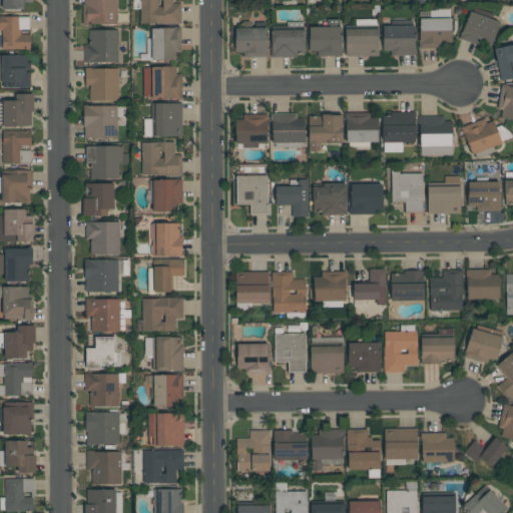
[(23,3),(23,9),(1,9),(1,0),(30,0),(30,3),(23,3)]
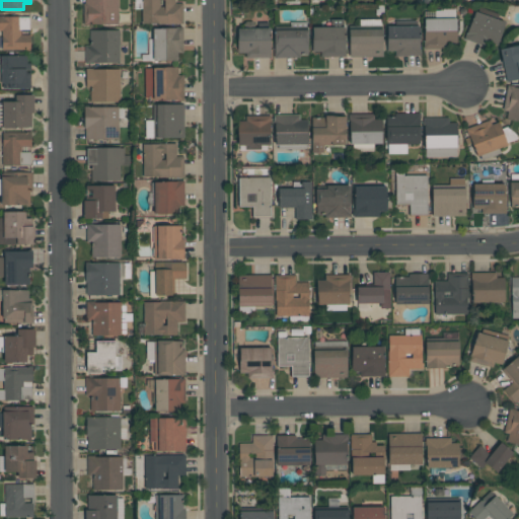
[(83,0),(84,25),(119,24),(118,0),(83,0)]
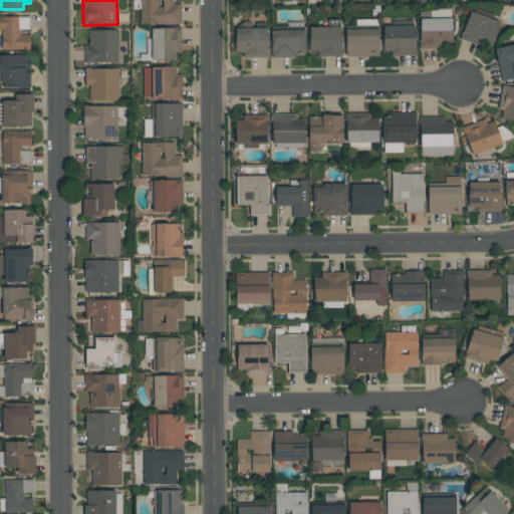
[(140,0),(141,25),(181,23),(180,3),(173,4),(173,0),(140,0)]
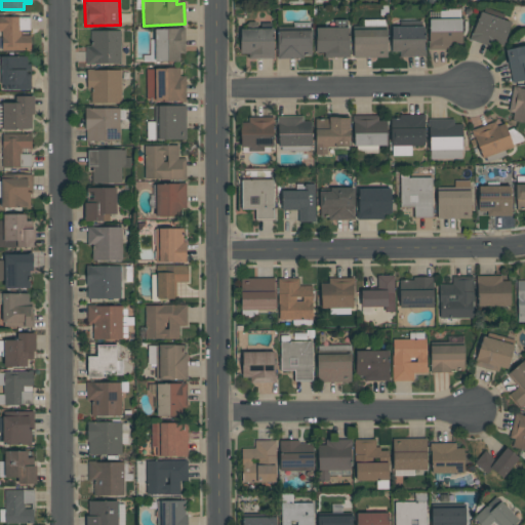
[(511,23),(479,12),(470,40),(493,48),(494,44),(502,47),(511,23)]
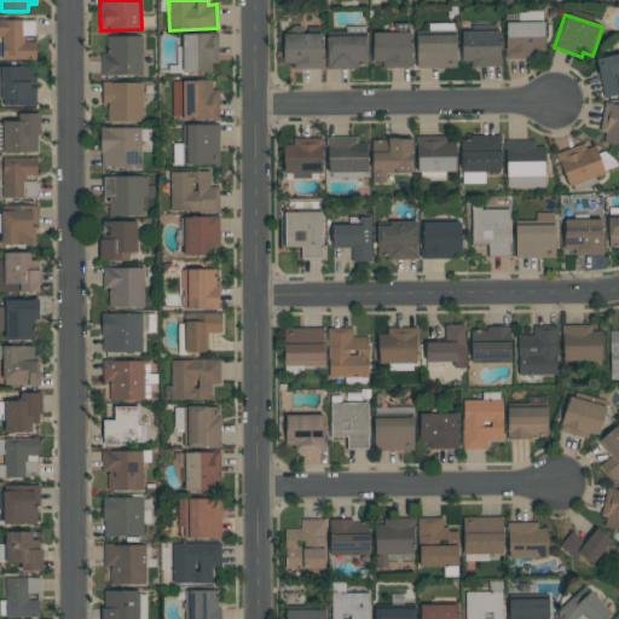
[(1,46),(1,42),(1,36),(0,36),(0,21),(24,21),(24,25),(24,36),(24,42),(35,42),(35,61),(1,61),(1,46)]
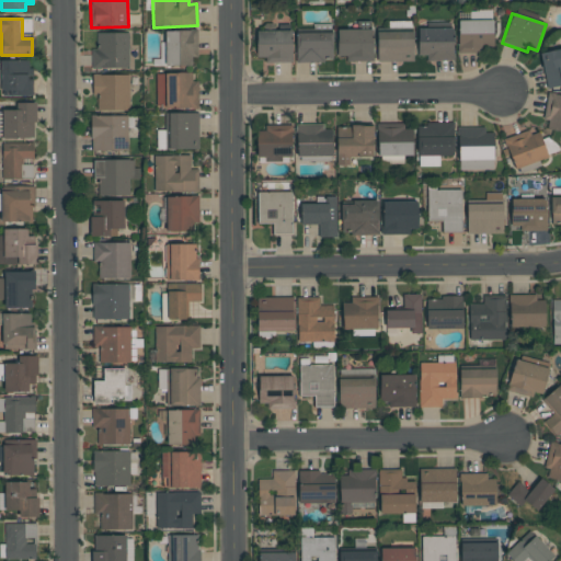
[(479,54),(479,46),(493,46),(493,21),(458,21),(458,53),(479,54)]
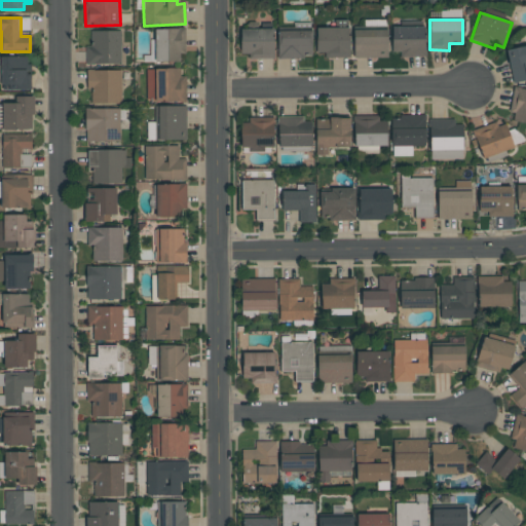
[(391,27),(392,52),(401,52),(401,58),(425,57),(424,26),(391,27)]
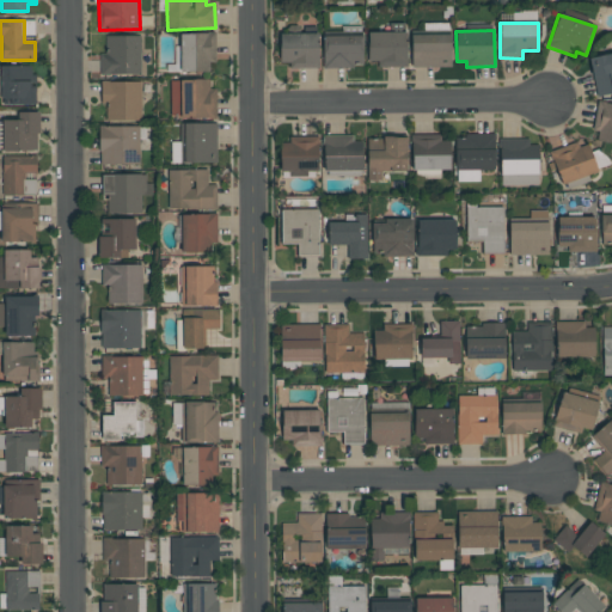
[(407,32),(368,32),(368,61),(378,61),(378,67),(407,68),(407,32)]
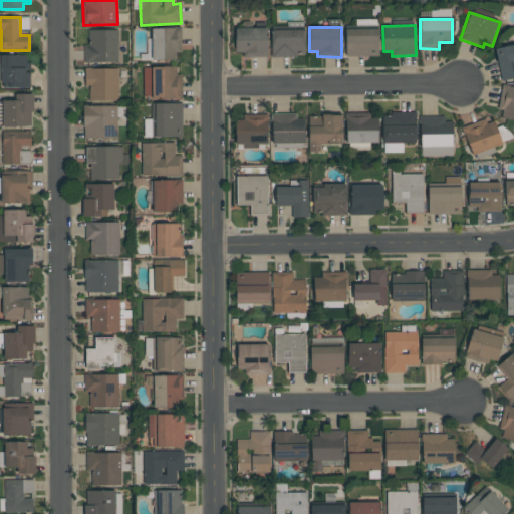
[(151,28),(152,60),(176,60),(176,52),(181,52),(181,28),(151,28)]
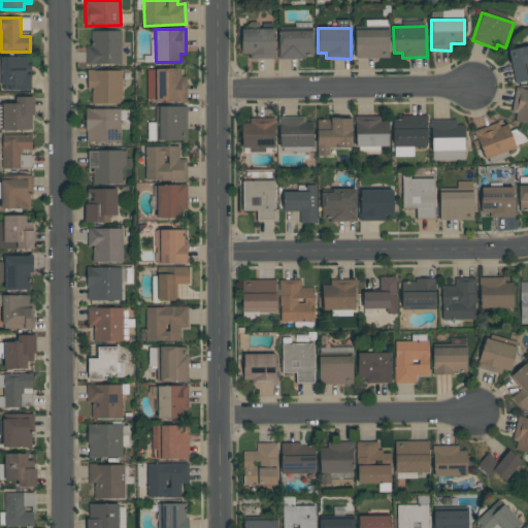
[(241,54),(250,55),(250,59),(274,60),(275,29),(242,29),(241,54)]
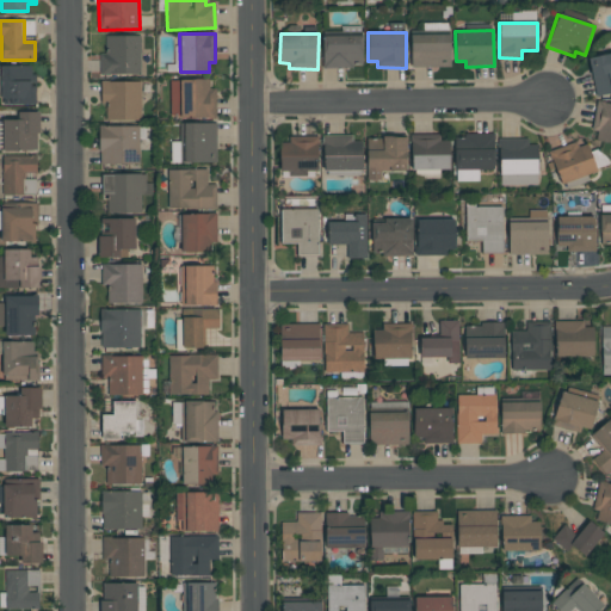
[(450,67),(450,34),(411,35),(411,68),(450,67)]
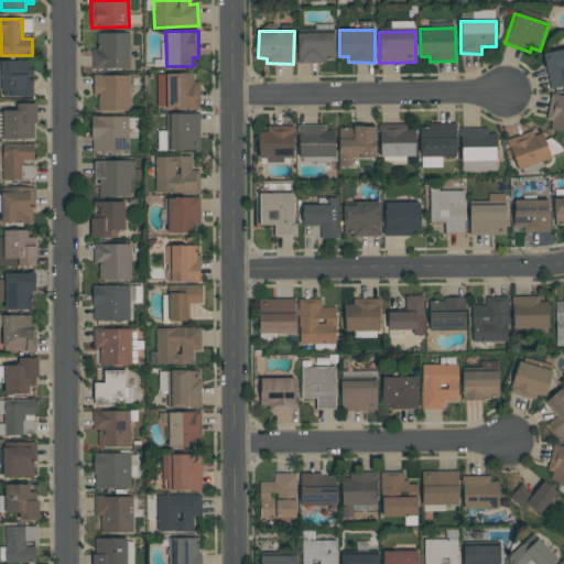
[(335,62),(334,32),(297,33),(299,63),(335,62)]
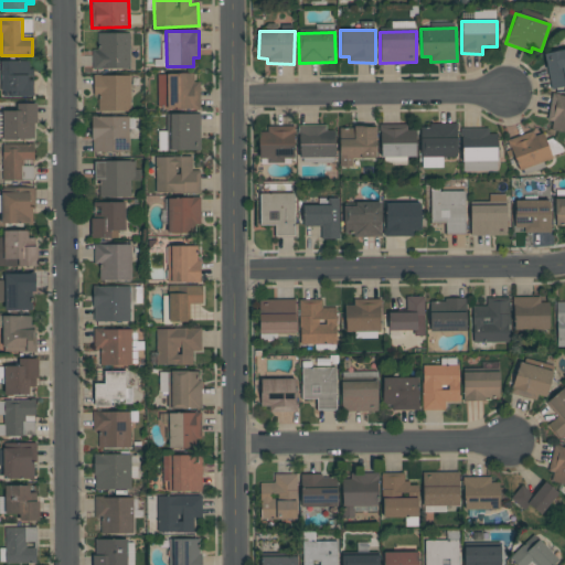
[(129,33),(97,33),(97,49),(92,50),(93,70),(130,70),(129,33)]
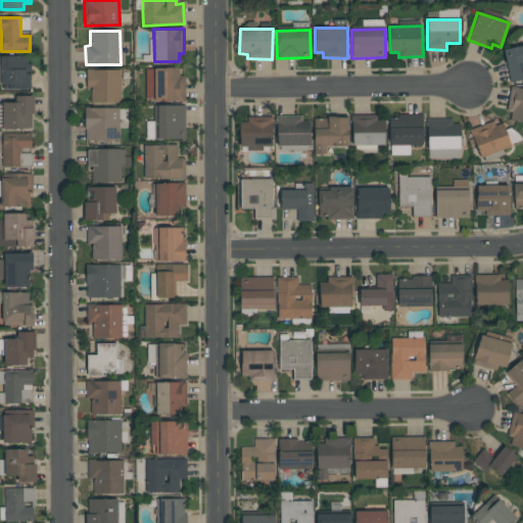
[(522,45),(503,50),(510,84),(522,80),(522,45)]
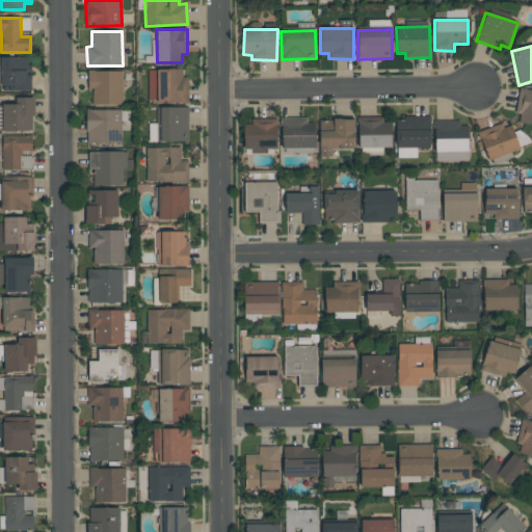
[(1,65),(1,57),(27,57),(27,65),(30,65),(30,90),(1,90),(1,65)]
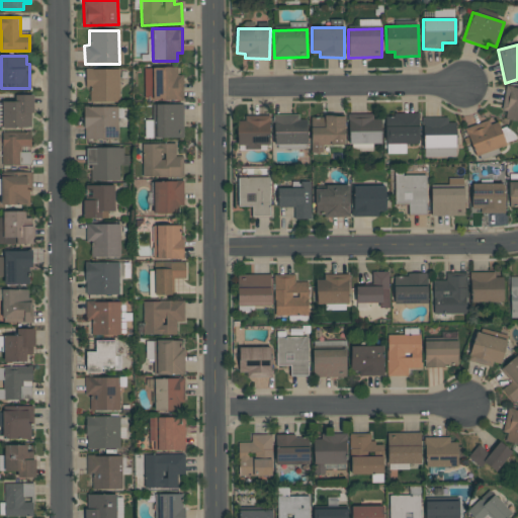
[(183,100),(182,75),(177,75),(177,67),(152,68),(152,89),(145,89),(145,100),(183,100)]
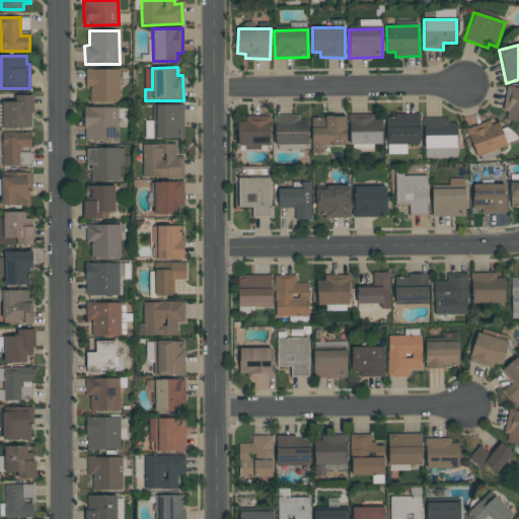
[(119,69),(85,70),(85,89),(89,88),(90,103),(120,102),(119,69)]
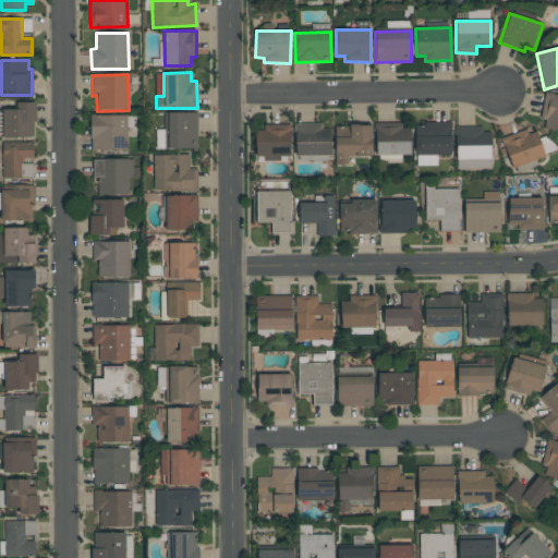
[(10,109),(10,102),(35,102),(35,122),(33,122),(33,137),(2,137),(2,109),(10,109)]
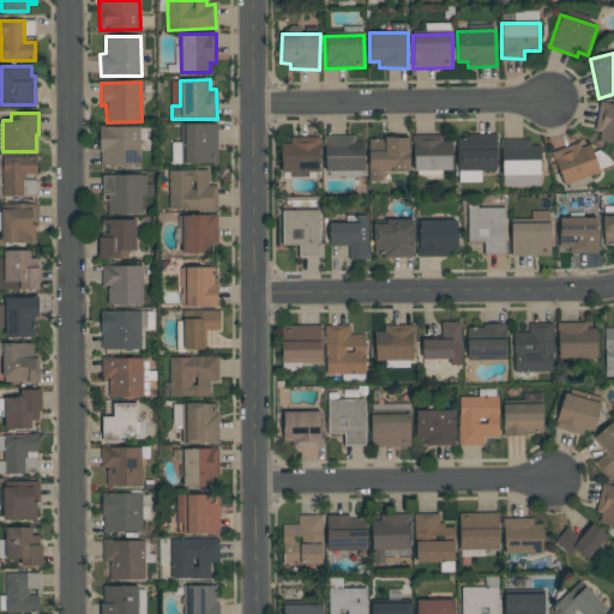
[(217,163),(217,124),(180,125),(180,143),(170,143),(172,164),(217,163)]
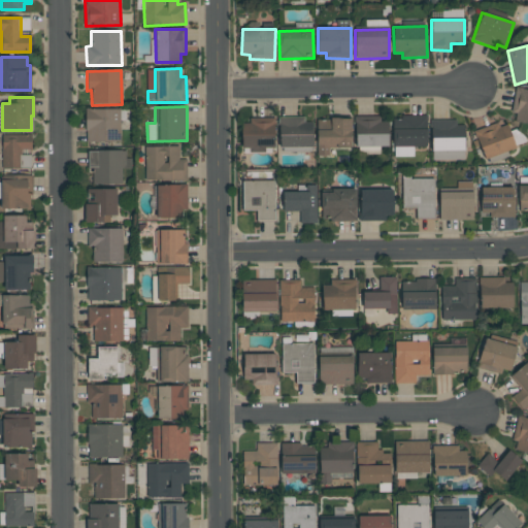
[(86,142),(120,142),(121,109),(86,109),(86,142)]
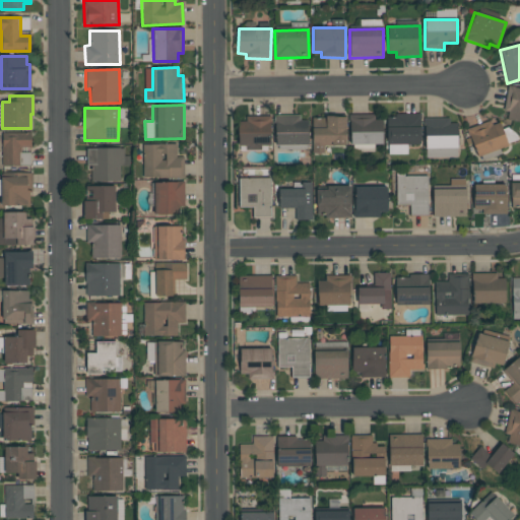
[(349,115),(350,151),(374,150),(374,145),(383,144),(382,119),(374,120),(374,114),(349,115)]
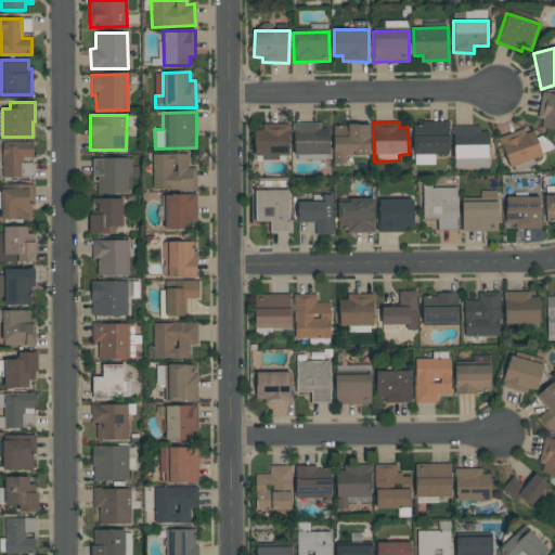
[(294,158),(328,157),(327,129),(320,129),(320,123),(293,124),(294,158)]
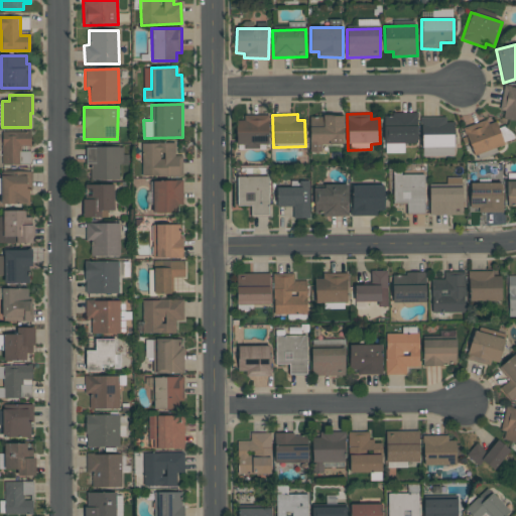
[(384,153),(404,153),(404,143),(417,143),(417,114),(384,114),(384,153)]
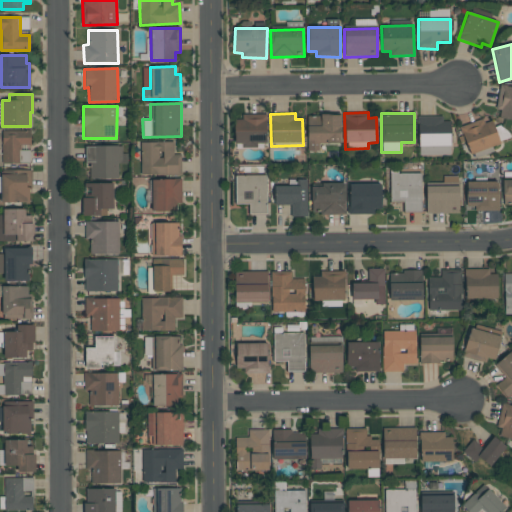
[(234,120),(235,147),(257,146),(257,143),(266,143),(266,114),(242,115),(242,120),(234,120)]
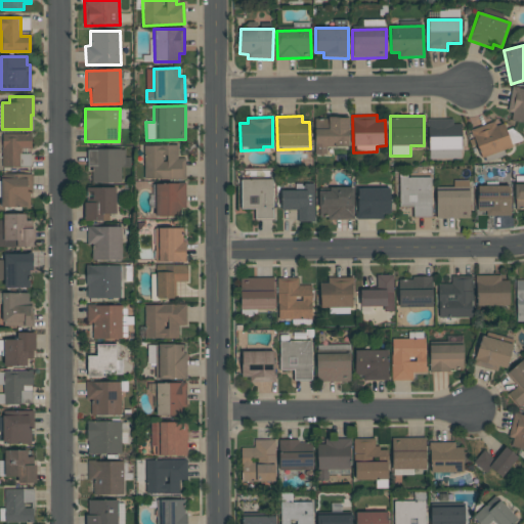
[(326,147),(349,147),(348,118),(314,118),(315,155),(326,155),(326,147)]
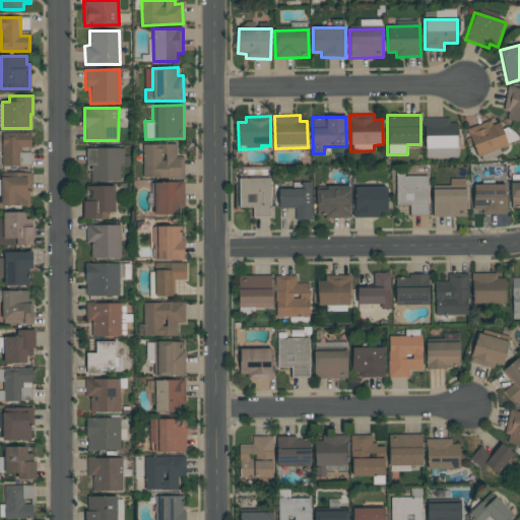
[(425,157),(457,157),(457,124),(449,124),(449,119),(425,119),(425,157)]
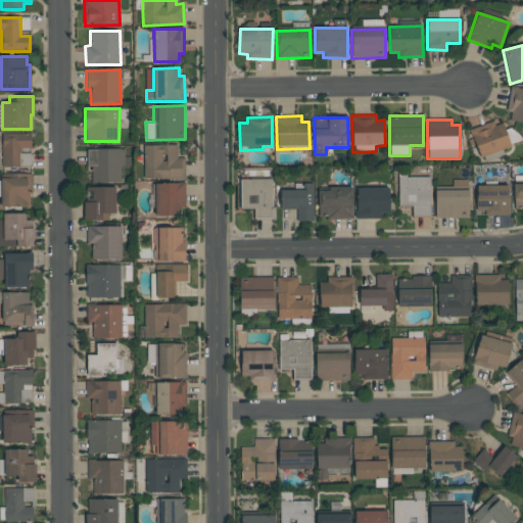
[(469,130),(480,158),(511,146),(503,123),(494,126),(492,121),(469,130)]
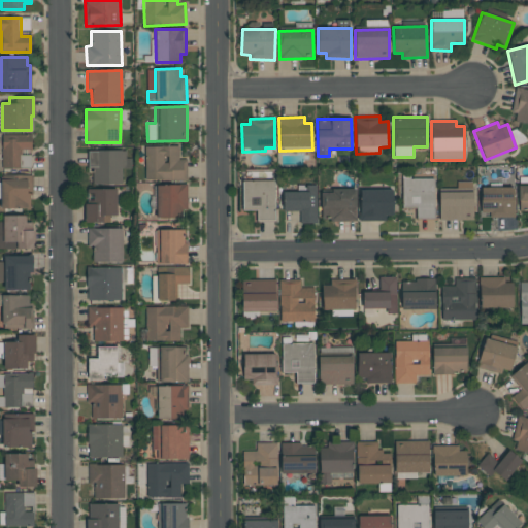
[(18,135),(21,135),(31,135),(31,150),(21,150),(21,168),(2,168),(2,135),(18,135)]
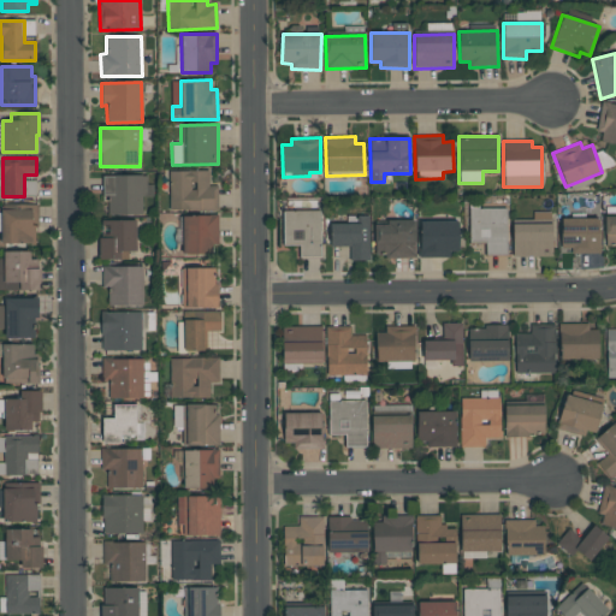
[(169,171),(170,211),(218,211),(218,187),(208,187),(208,171),(169,171)]
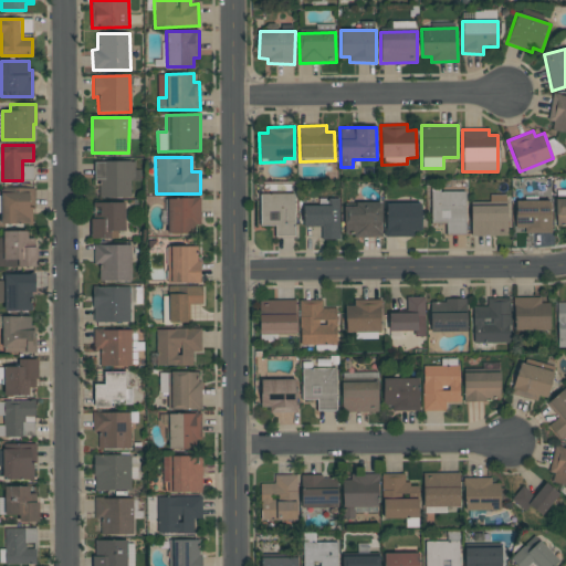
[(138,161),(95,161),(95,187),(100,187),(100,197),(130,197),(132,181),(138,181),(138,161)]
